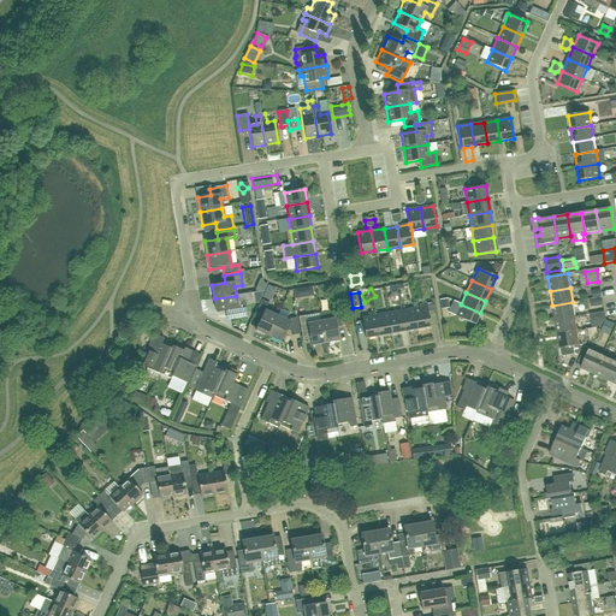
[(237,302),(236,296),(214,298),(215,313),(230,311),(230,318),(247,315),(244,301),(237,302)]
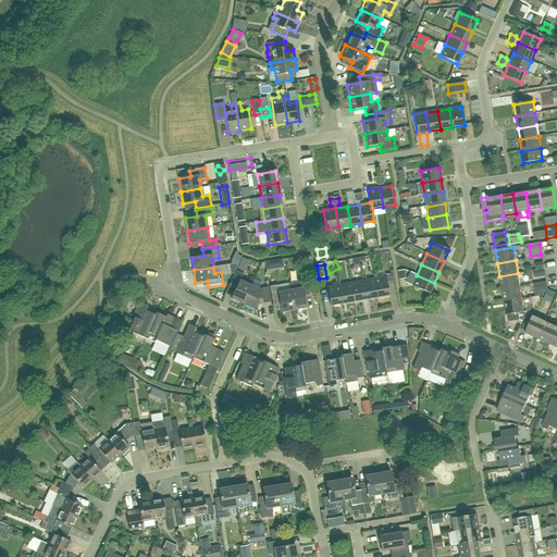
[(545,276),(543,270),(532,272),(533,279),(545,276)]
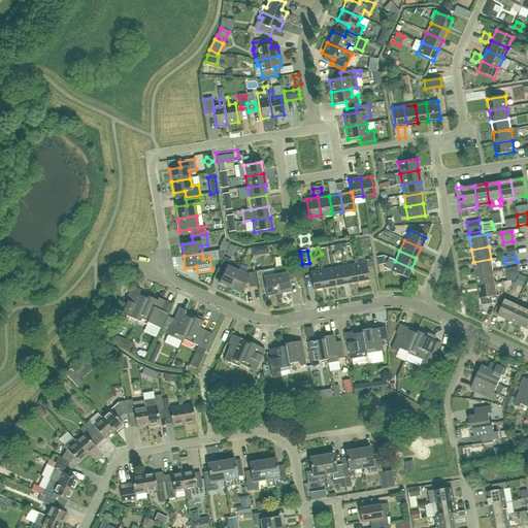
[(229,289),(237,271),(227,266),(229,260),(224,258),(218,270),(223,273),(219,284),(229,289)]
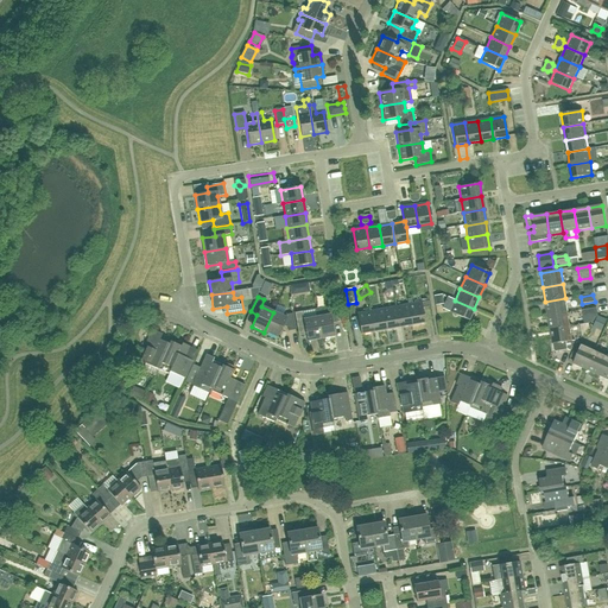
[(568,312),(565,298),(545,302),(548,316),(568,312)]
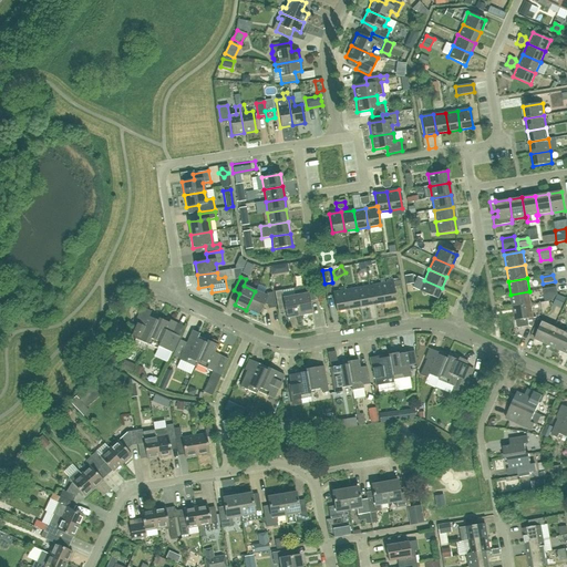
[(380,285),(383,303),(395,301),(392,282),(384,284),(383,279),(379,279),(380,285)]
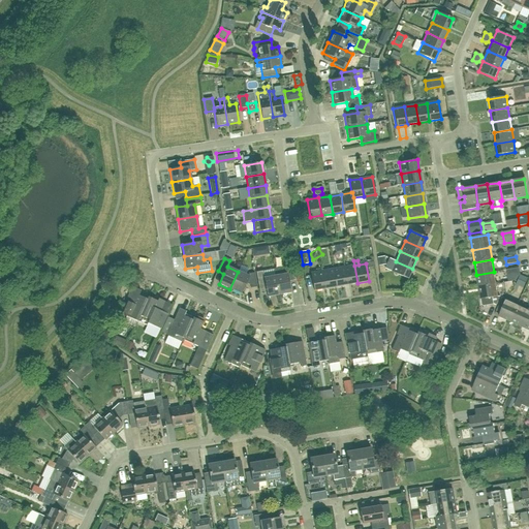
[(412,269),(396,261),(391,272),(407,279),(412,269)]
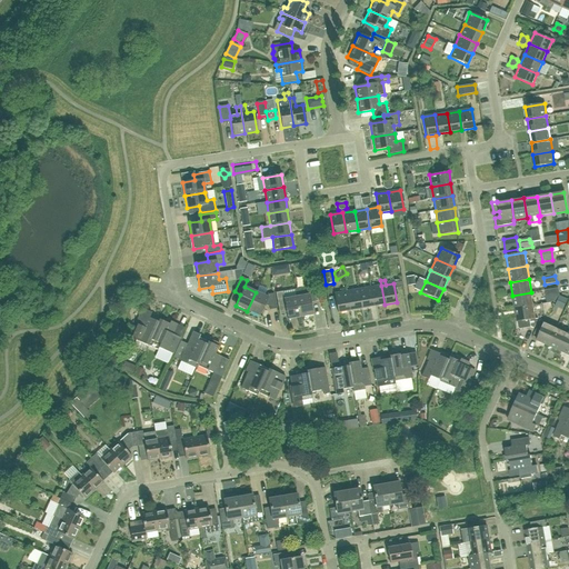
[(307,288),(295,290),(296,297),(299,317),(312,315),(310,302),(317,301),(313,286),(307,288)]
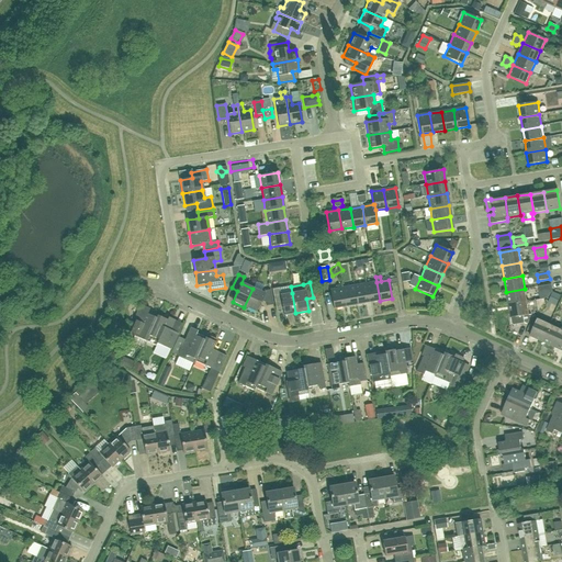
[(380,301),(377,282),(366,284),(369,303),(380,301)]
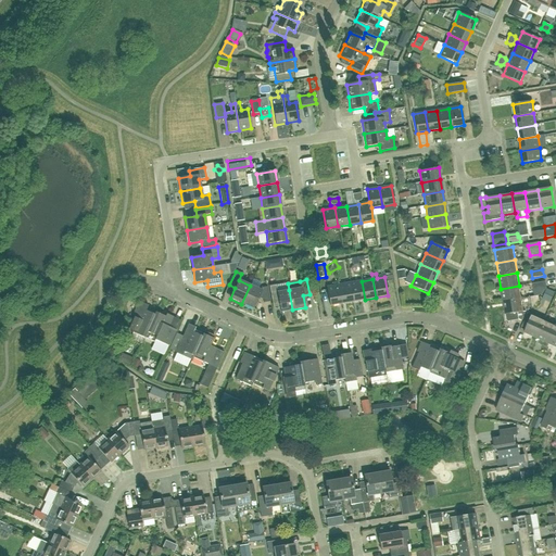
[(365,300),(362,281),(350,282),(353,302),(365,300)]
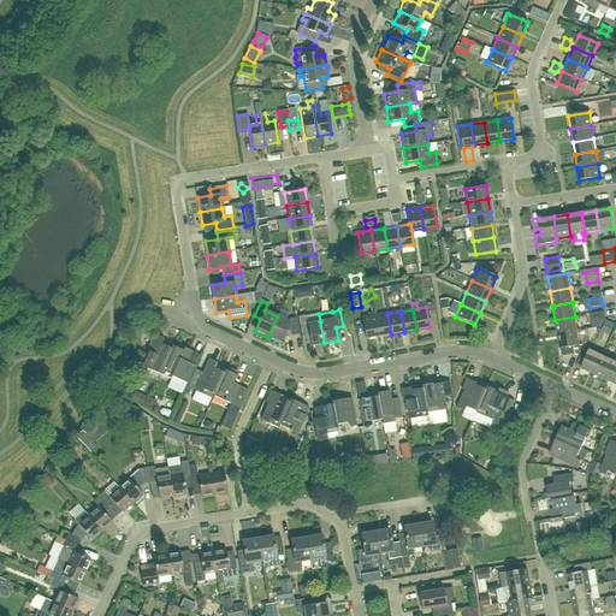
[(391,335),(388,313),(374,315),(378,336),(391,335)]
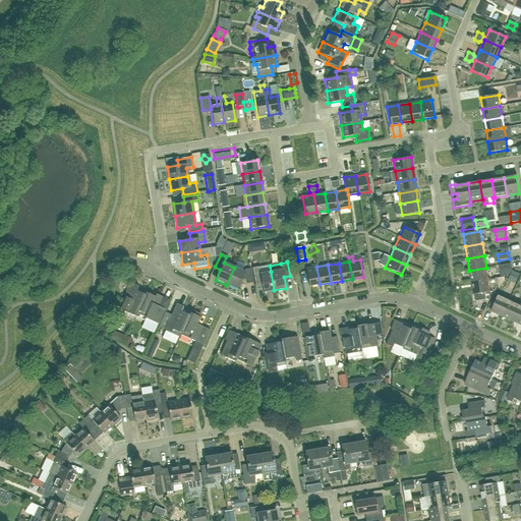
[(270,266),(258,268),(252,269),(254,283),(261,281),(263,292),(274,290),(271,272),(270,266)]
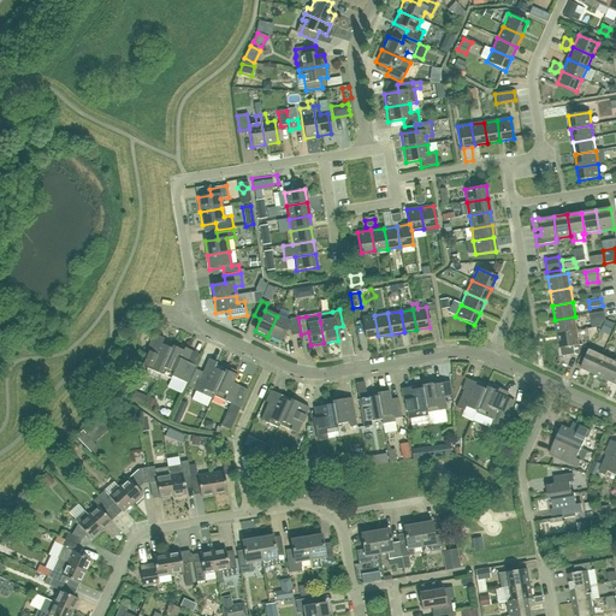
[(365,338),(378,336),(374,315),(361,318),(365,338)]
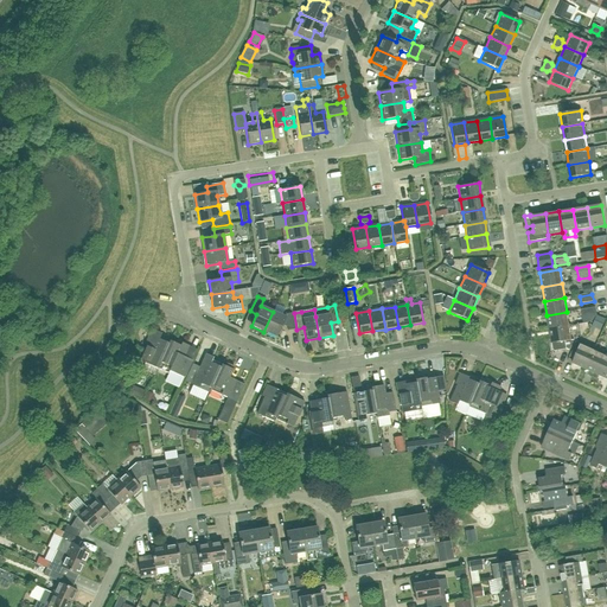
[(286,318),(273,312),(263,332),(276,337),(282,325),(287,327),(288,331),(294,330),(292,313),(285,314),(286,318)]
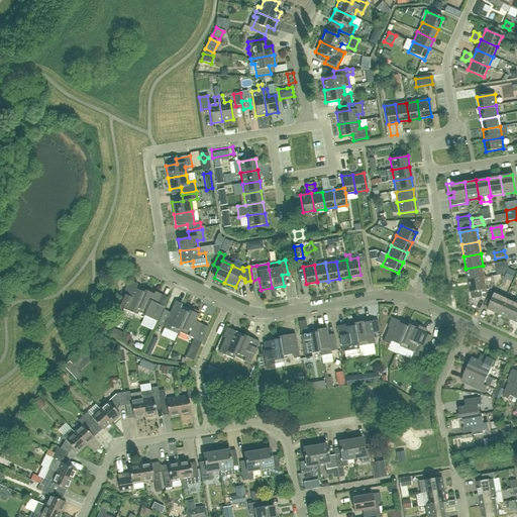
[(467,281),(485,278),(483,266),(466,269),(467,281)]
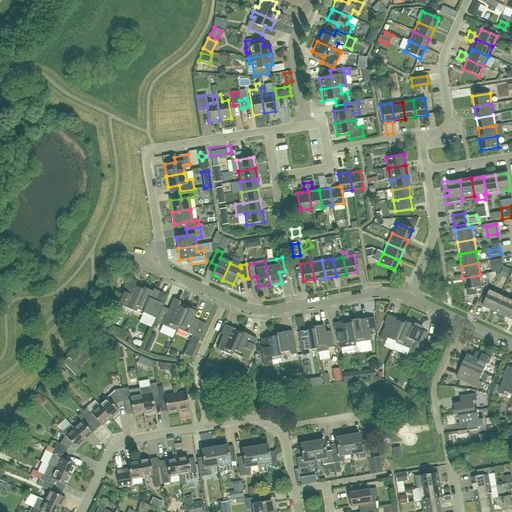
[(503,266),(501,271),(508,274),(511,269),(503,266)]
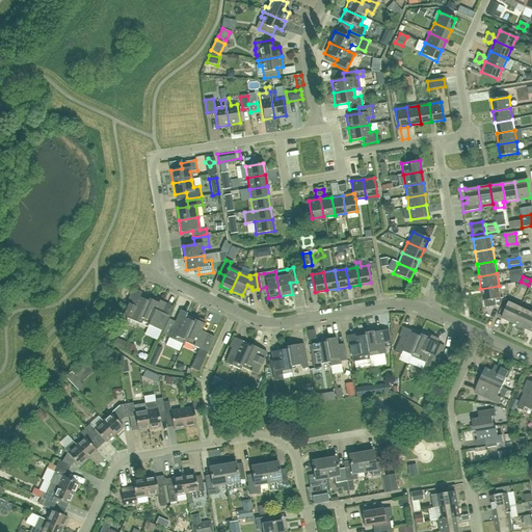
[(499,286),(480,289),(482,301),(483,301),(484,307),(486,308),(496,306),(495,299),(501,298),(499,286)]
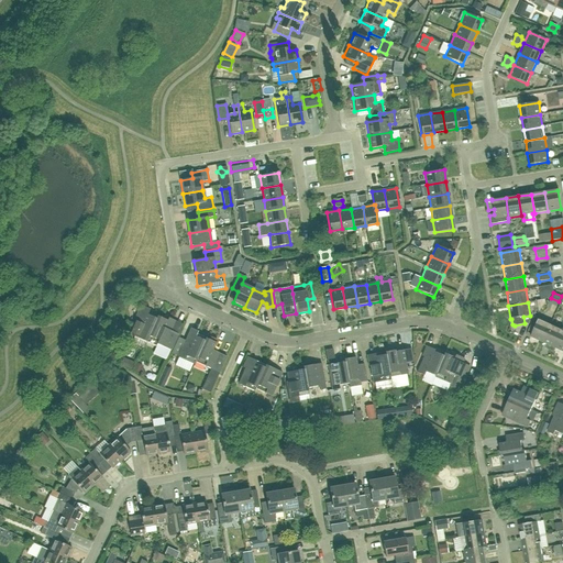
[(136,338),(146,342),(148,337),(156,319),(147,315),(150,309),(141,305),(134,318),(138,319),(130,335),(136,338)]
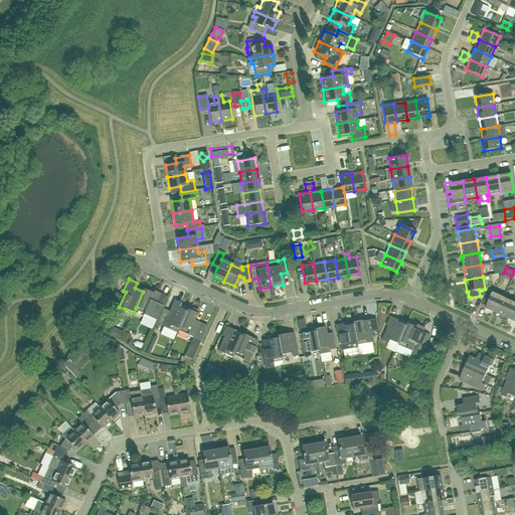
[(134,313),(142,317),(143,315),(149,318),(157,321),(163,307),(156,303),(160,295),(154,292),(153,294),(148,291),(149,289),(145,288),(143,292),(136,308),(134,313)]
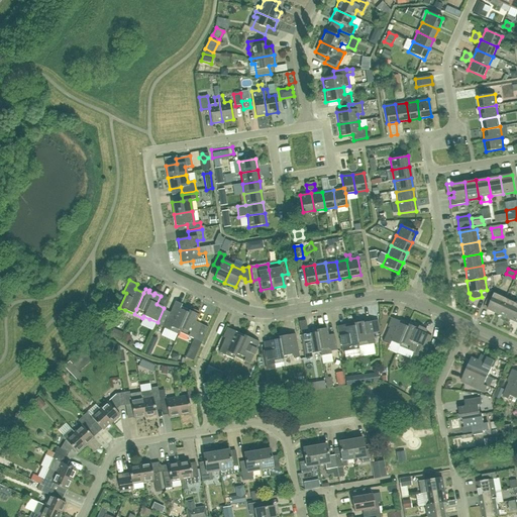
[(487,309),(499,314),(506,299),(494,294),(487,309)]
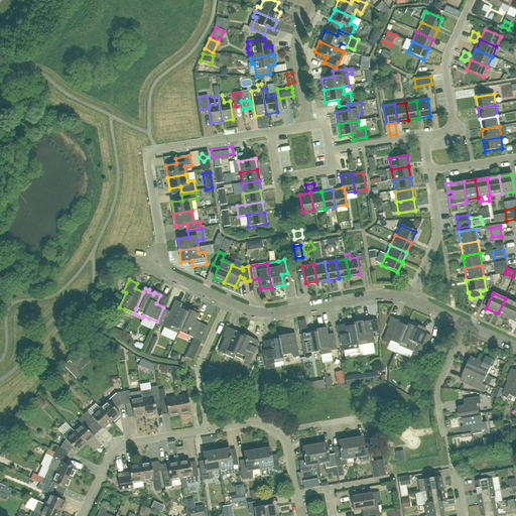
[(505,298),(498,313),(508,318),(515,303),(505,298)]
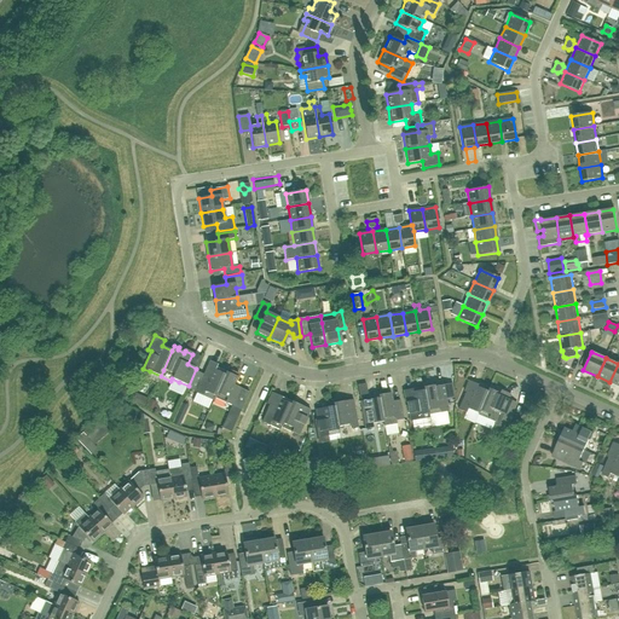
[(217,394),(225,375),(214,370),(217,364),(209,360),(203,375),(196,393),(213,400),(214,398),(217,394)]
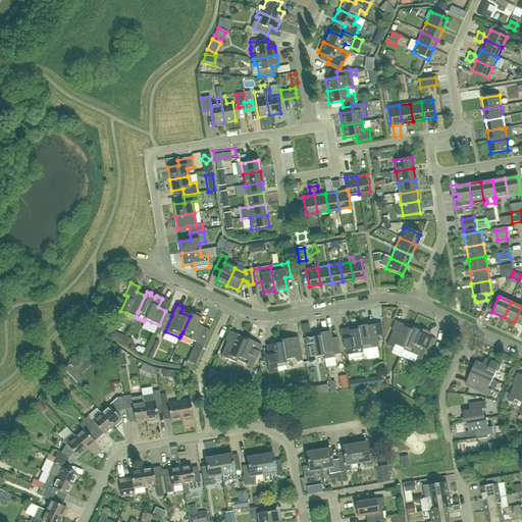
[(192,312),(190,316),(183,332),(180,335),(196,343),(202,327),(197,325),(200,318),(194,315),(195,313),(192,312)]
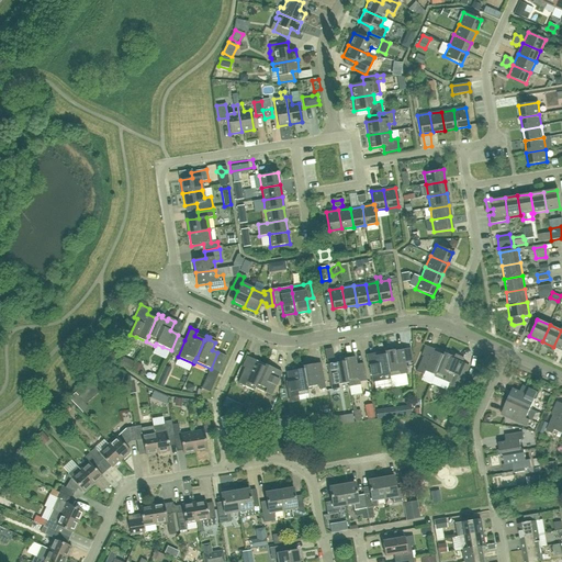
[(423,356),(416,372),(423,375),(424,371),(434,375),(435,373),(442,356),(433,351),(433,349),(425,346),(420,355),(423,356)]
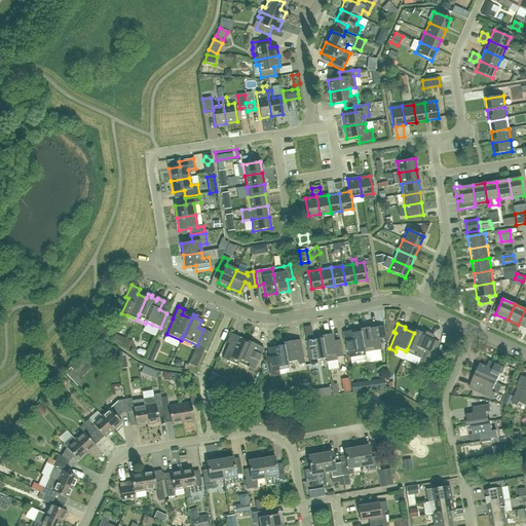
[(361,332),(364,349),(364,352),(380,349),(376,326),(364,329),(363,326),(360,327),(361,332)]
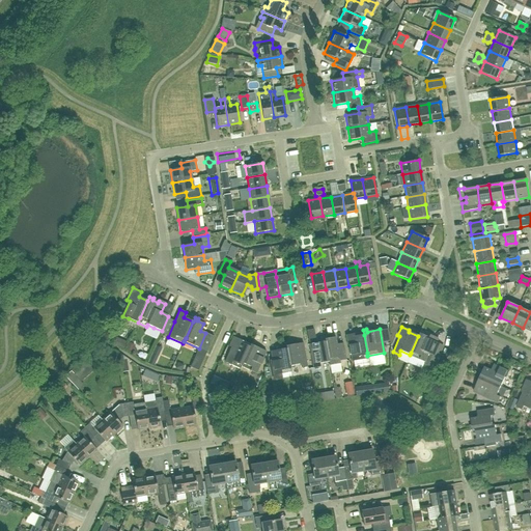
[(410,355),(410,356),(419,360),(424,362),(423,364),(434,368),(441,352),(434,348),(438,339),(429,335),(428,337),(422,335),(423,333),(420,331),(418,336),(411,353),(410,355)]
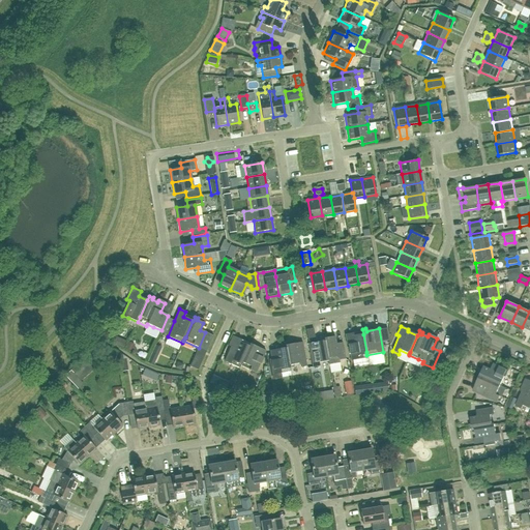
[(351,360),(357,359),(367,357),(366,356),(366,355),(366,352),(363,334),(353,335),(352,333),(345,335),(347,345),(348,345),(351,360)]
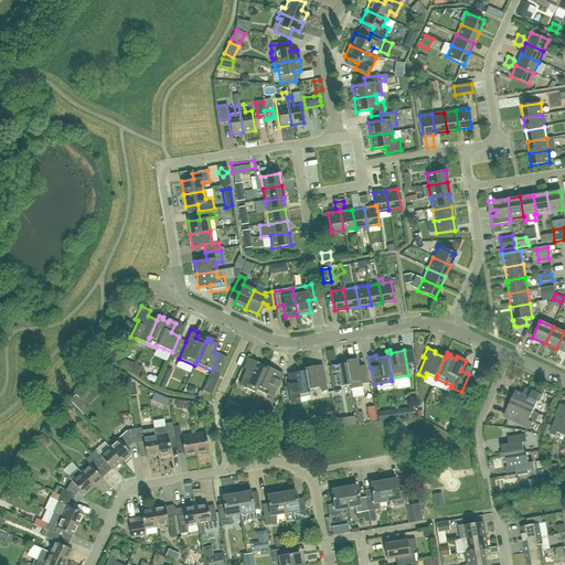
[(255,393),(256,391),(256,390),(257,387),(265,370),(255,365),(257,362),(248,358),(243,369),(246,370),(238,386),(255,393)]
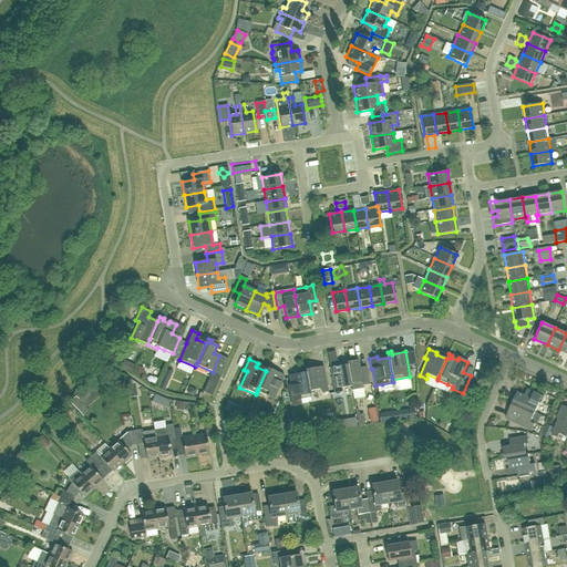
[(347,360),(347,364),(350,383),(351,383),(361,382),(362,385),(369,384),(366,367),(359,368),(358,360),(351,361),(350,359),(347,360)]
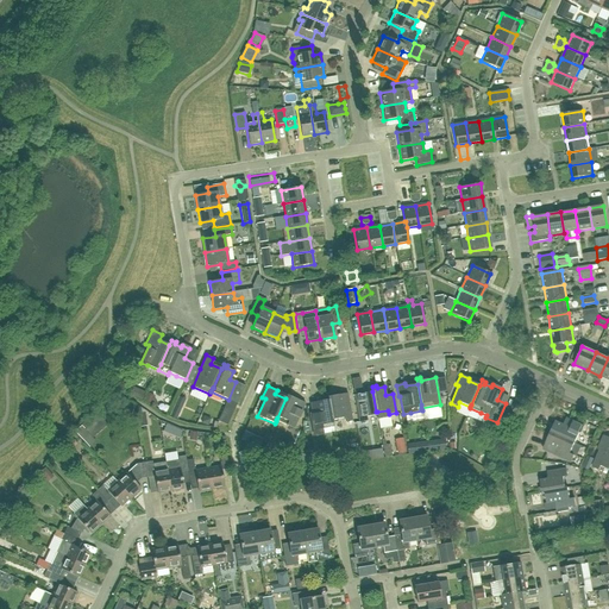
[(131,387),(127,395),(136,399),(139,390),(131,387)]
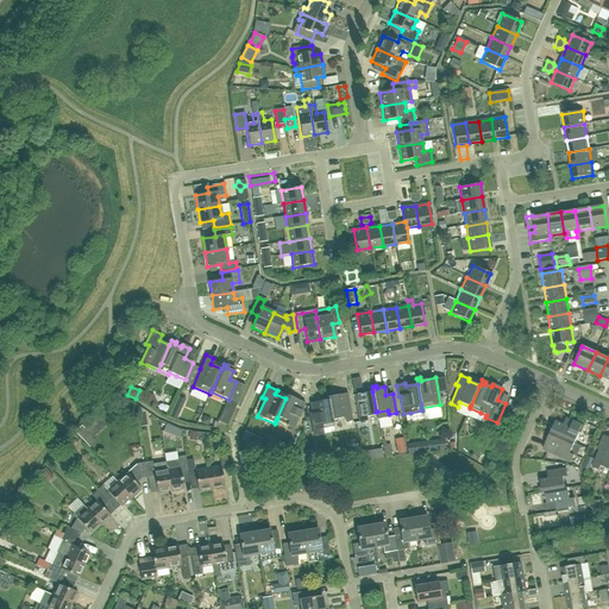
[(365,416),(377,415),(377,412),(376,412),(372,391),(372,387),(368,387),(369,393),(355,395),(359,422),(366,421),(365,416)]
